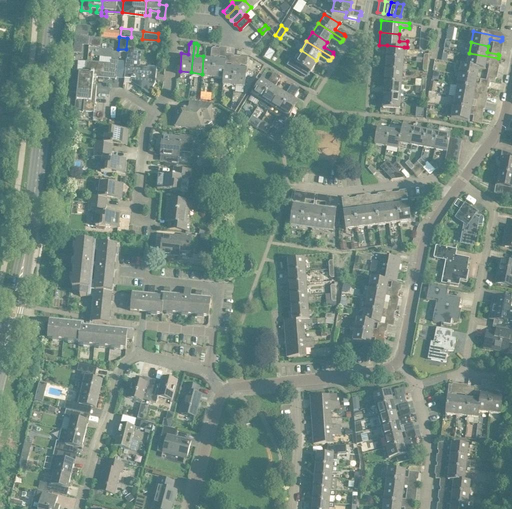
[(210,56),(203,56),(202,74),(212,75),(215,45),(212,44),(211,46),(210,56)]
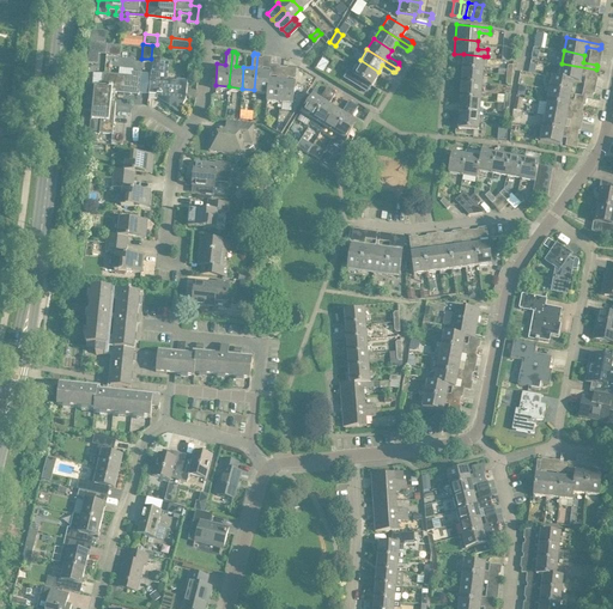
[(262,65),(269,66),(271,60),(272,53),(263,53),(261,54),(258,54),(254,90),(267,91),(268,77),(269,77),(269,72),(269,69),(261,68),(262,65)]
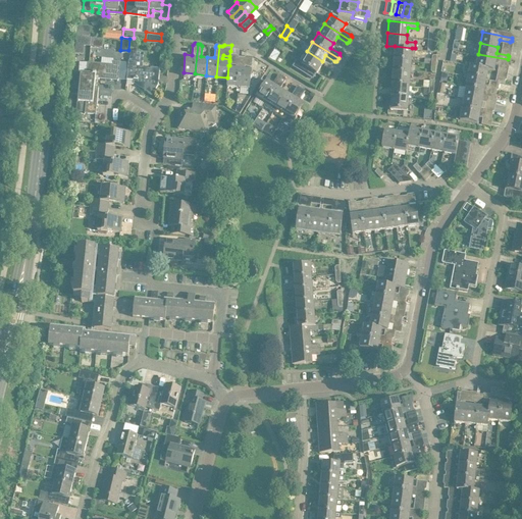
[(395,46),(394,57),(411,59),(412,48),(395,46)]
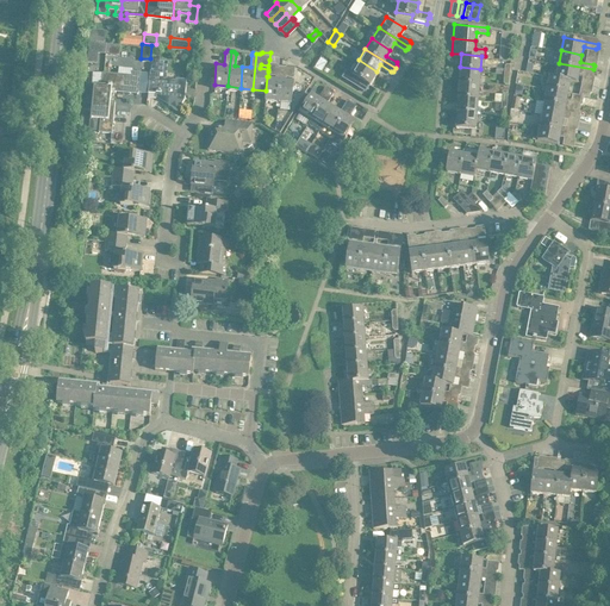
[(377,72),(359,60),(353,56),(346,68),(352,72),(362,79),(360,82),(369,88),(371,86),(369,83),(369,82),(377,72)]
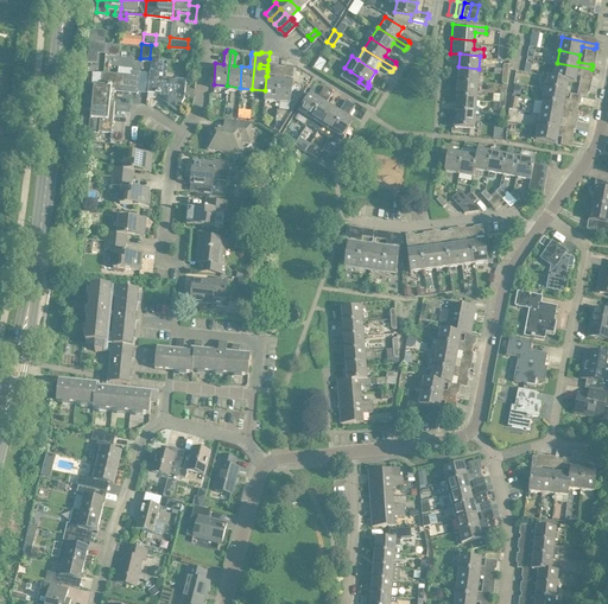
[(268,59),(267,65),(267,69),(267,71),(274,72),(274,77),(267,76),(266,76),(265,90),(264,97),(277,99),(280,63),(277,63),(276,61),(268,59)]
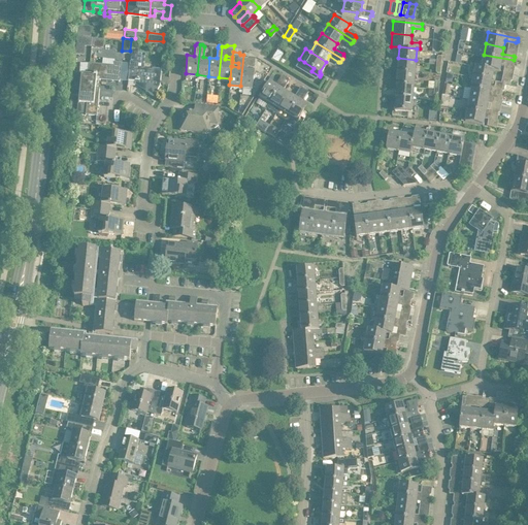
[(246,55),(243,55),(240,86),(252,87),(254,68),(246,68),(248,63),(255,64),(256,54),(249,54),(246,55)]
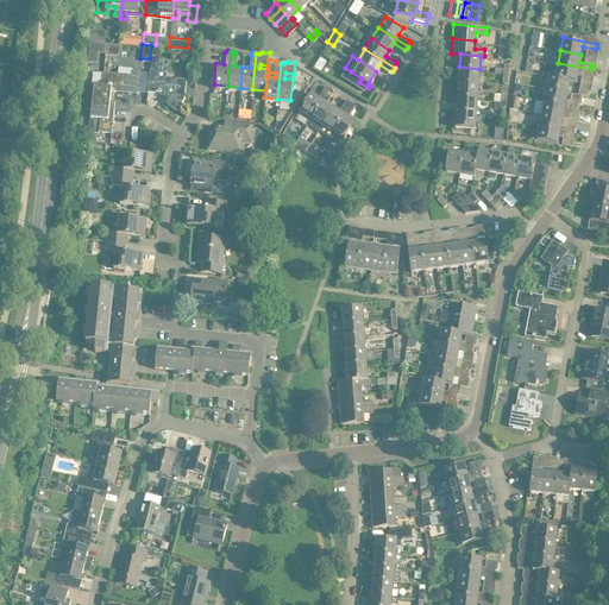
[(592,73),(592,69),(558,63),(556,74),(569,77),(576,79),(577,71),(590,74),(592,73)]
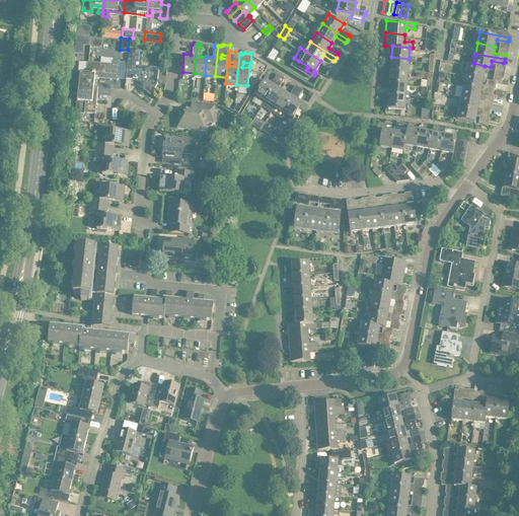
[(390,70),(408,71),(409,59),(391,57),(390,70)]
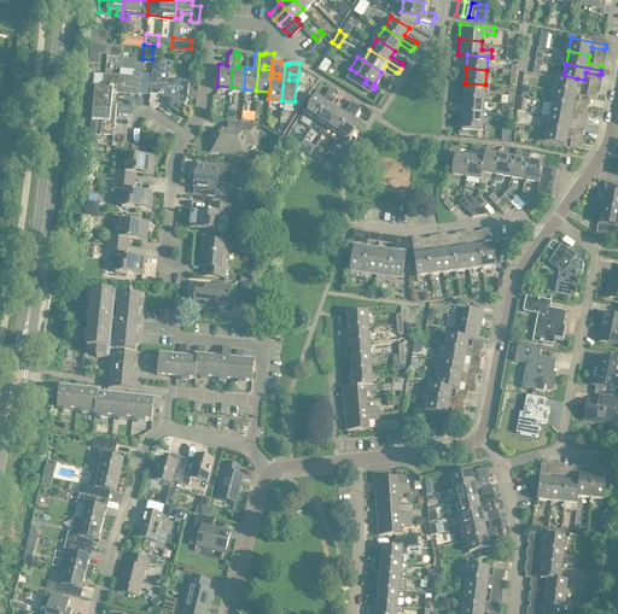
[(151,69),(150,91),(157,92),(157,95),(179,110),(187,97),(188,77),(178,76),(178,77),(159,76),(159,70),(151,69)]
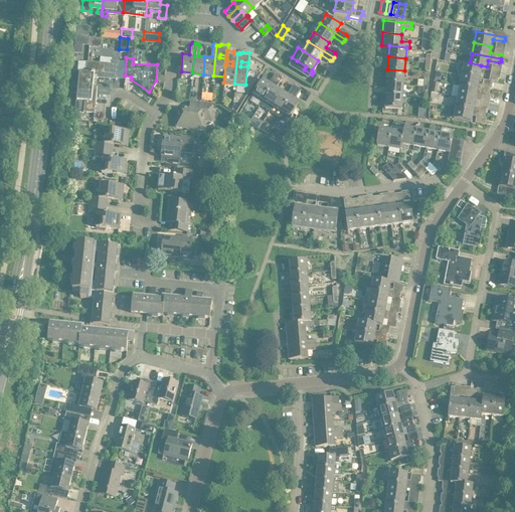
[(75,97),(84,97),(82,109),(95,110),(98,83),(96,83),(97,74),(116,76),(118,58),(111,58),(111,61),(86,58),(84,69),(78,68),(75,97)]
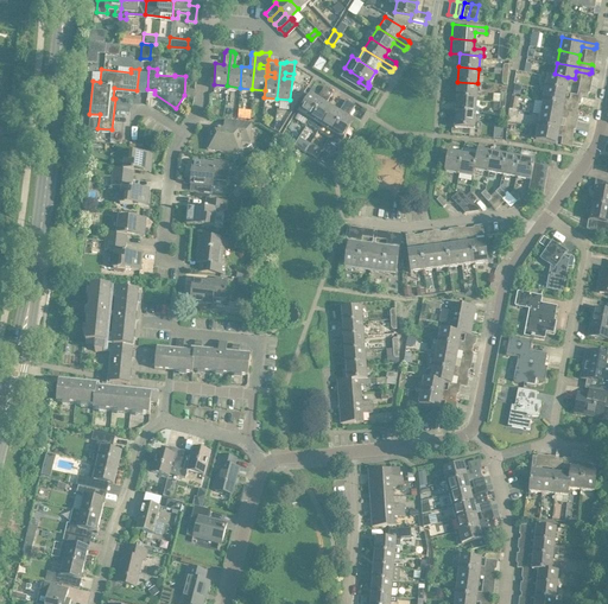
[(565,90),(568,77),(555,74),(548,72),(545,86),(565,90)]
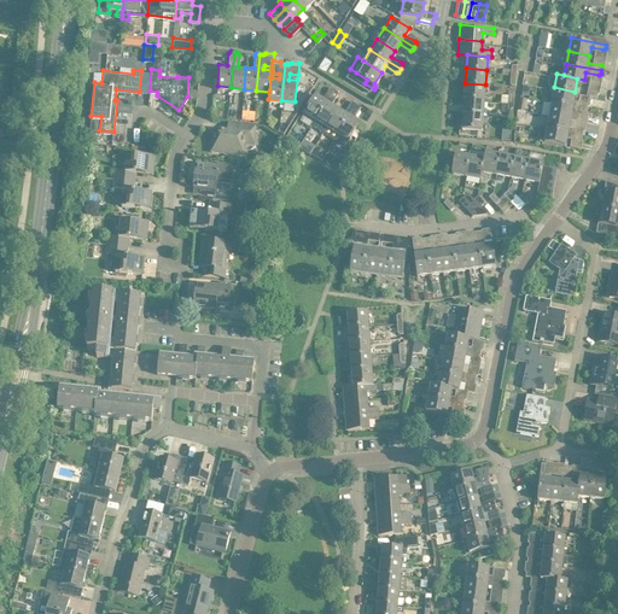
[(485,85),(465,83),(464,98),(484,99),(485,85)]
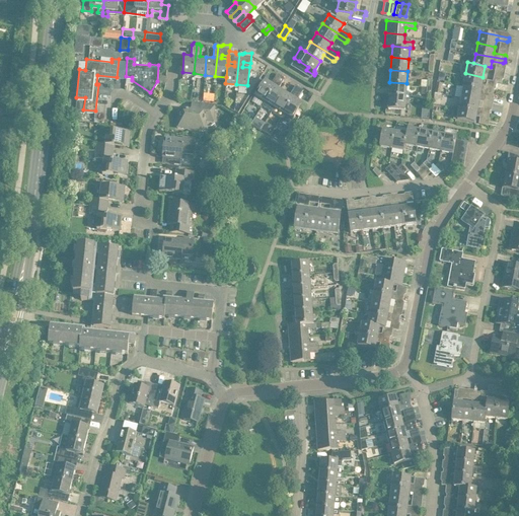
[(261,104),(262,102),(281,73),(278,71),(276,72),(271,81),(265,77),(251,98),(261,104)]
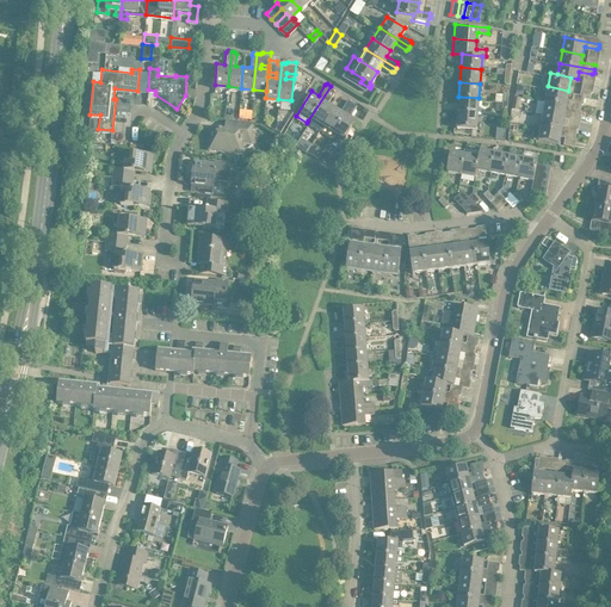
[(333,87),(331,86),(308,121),(320,128),(334,105),(327,101),(334,91),(333,87)]
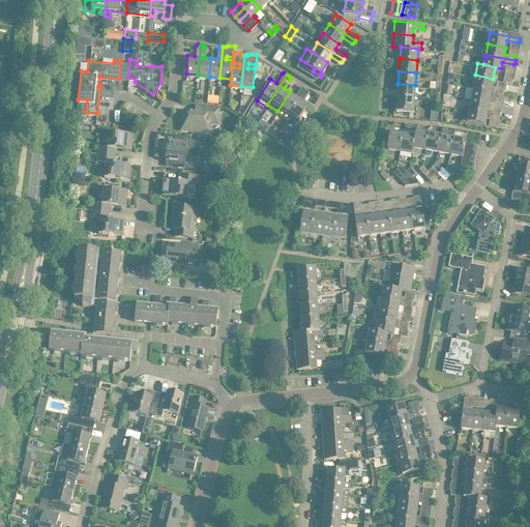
[(492,85),(493,79),(475,75),(473,86),(503,92),(504,89),(502,87),(492,85)]
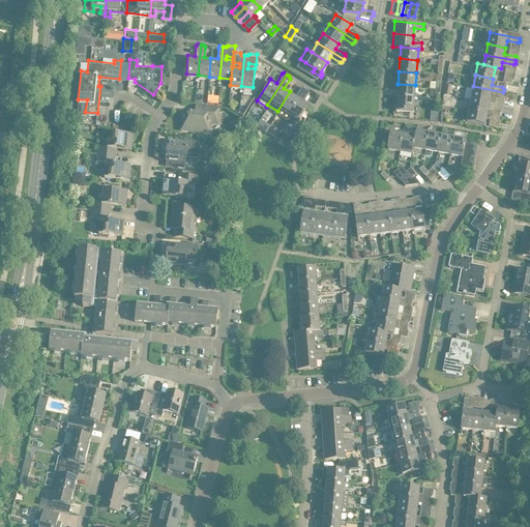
[(398,84),(396,96),(414,97),(415,85),(398,84)]
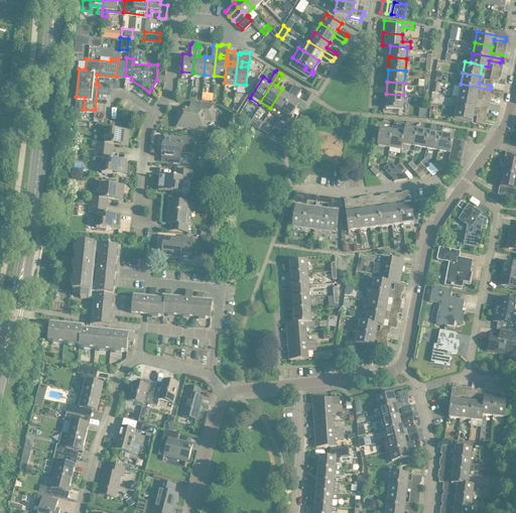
[(287,93),(282,89),(270,108),(279,113),(297,84),(294,83),(293,83),(287,93)]
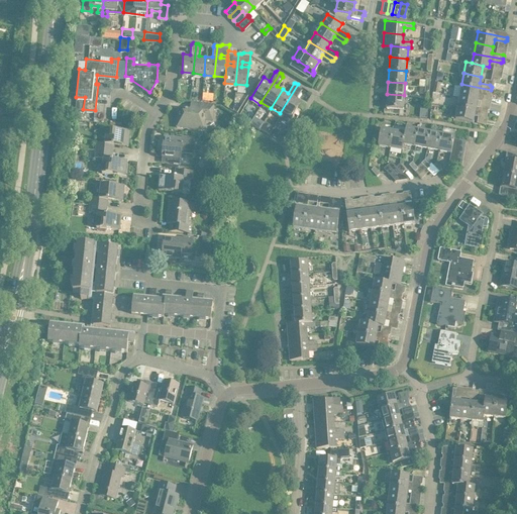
[(298,84),(280,113),(286,118),(289,114),(291,116),(301,101),(295,97),(301,88),(300,86),(298,84)]
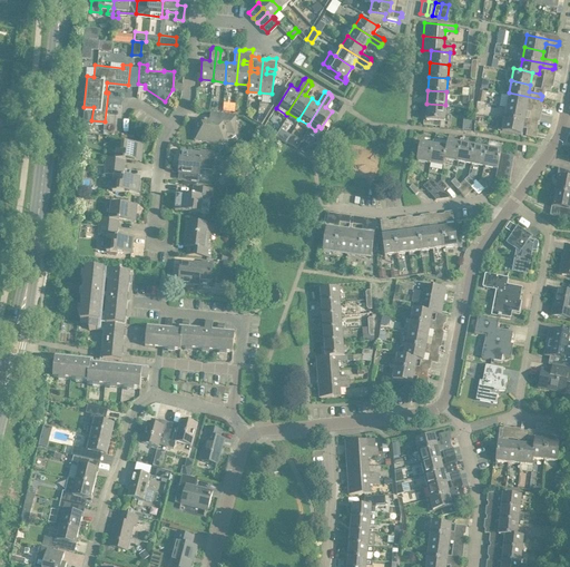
[(541,101),(541,99),(509,93),(507,104),(526,108),(527,100),(539,103),(541,101)]
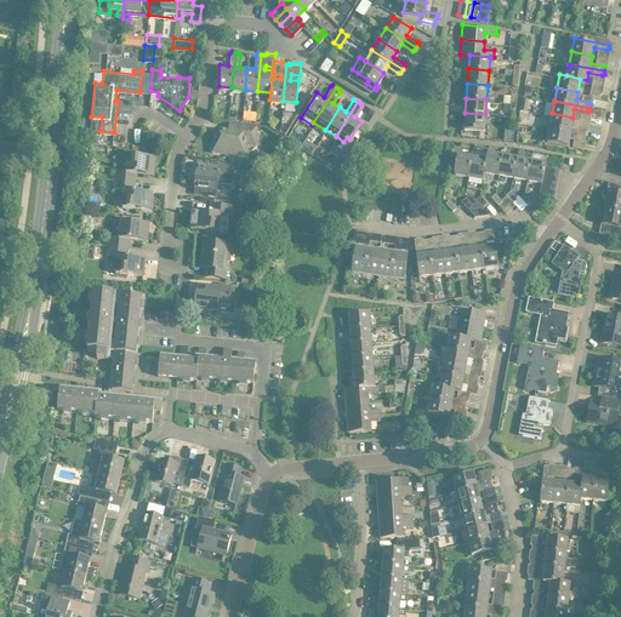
[(485,114),(465,113),(463,127),(462,127),(461,129),(461,132),(480,133),(482,129),(484,129),(485,114)]
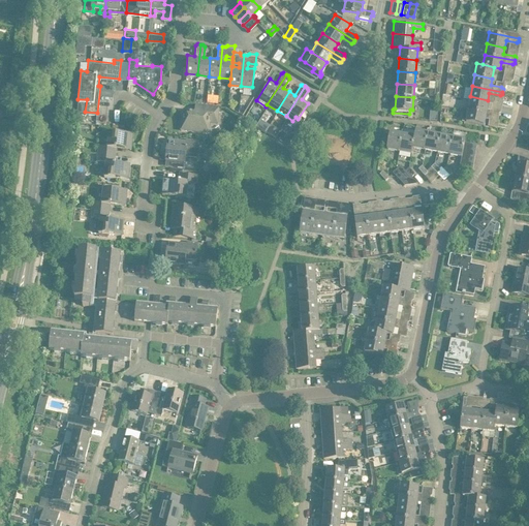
[(487,106),(488,100),(470,96),(468,107),(498,114),(499,111),(497,109),(487,106)]
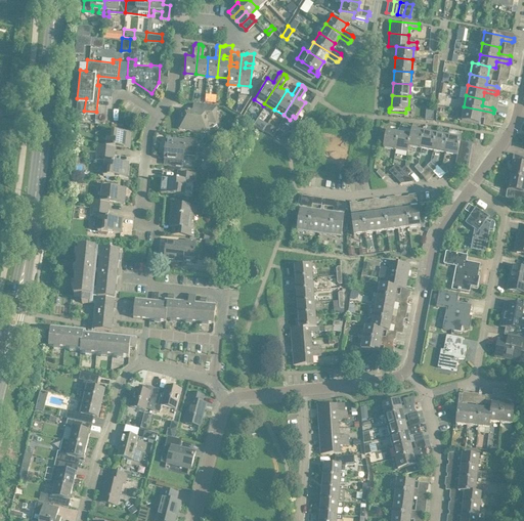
[(193,100),(192,109),(180,107),(178,126),(206,129),(207,119),(215,120),(216,103),(193,100)]
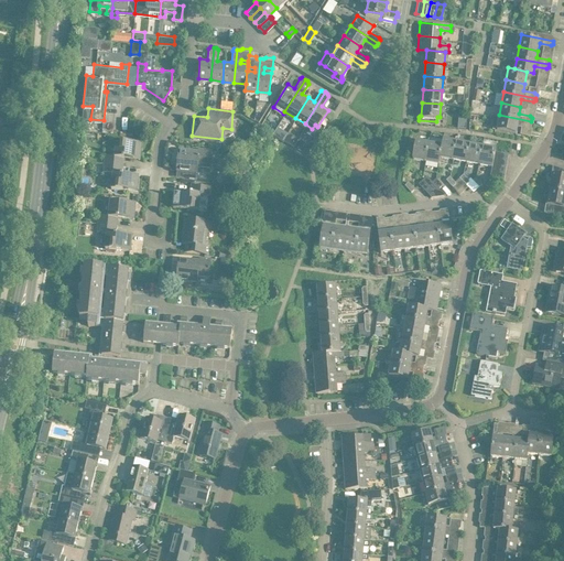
[(531,123),(531,121),(499,115),(497,127),(516,130),(517,123),(529,126),(531,123)]
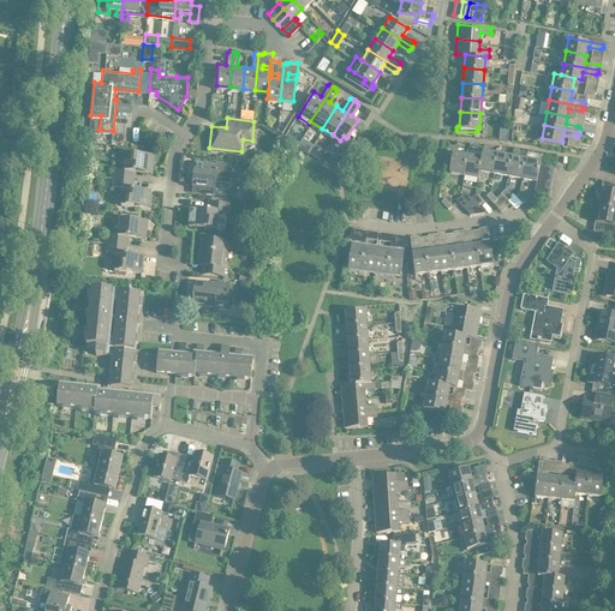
[(312,142),(302,136),(297,144),(308,150),(312,142)]
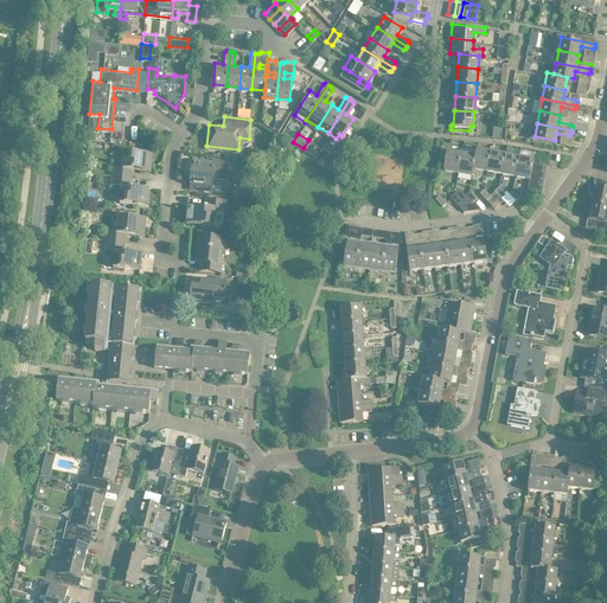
[(487,168),(491,148),(477,146),(475,153),(473,166),(487,168)]
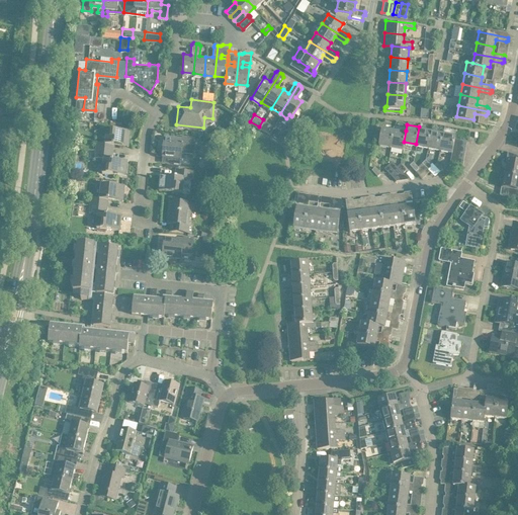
[(312,125),(308,152),(337,157),(341,131),(312,125)]
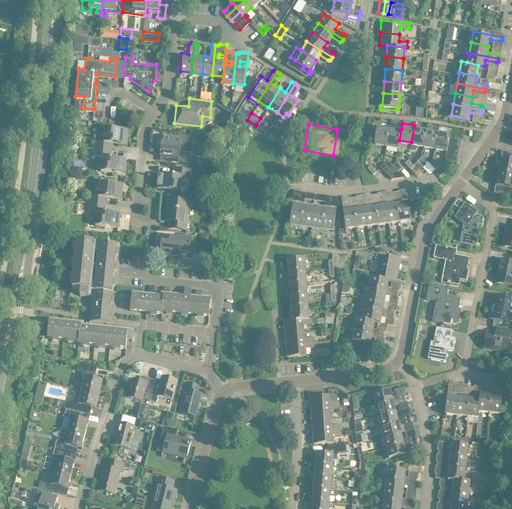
[(94,146),(111,148),(112,141),(126,142),(128,127),(105,125),(103,139),(95,139),(94,146)]
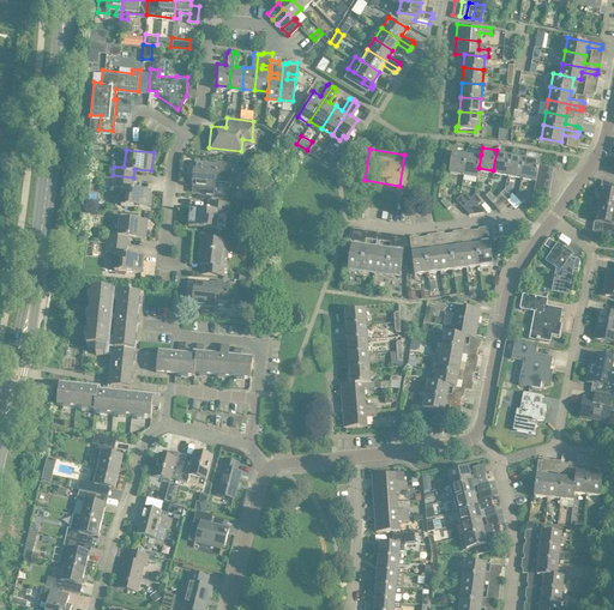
[(463,173),(467,152),(452,150),(449,169),(463,173)]
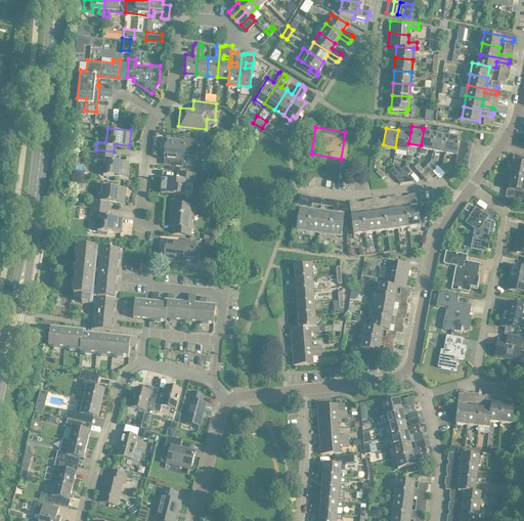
[(433,147),(436,131),(424,128),(421,145),(433,147)]
